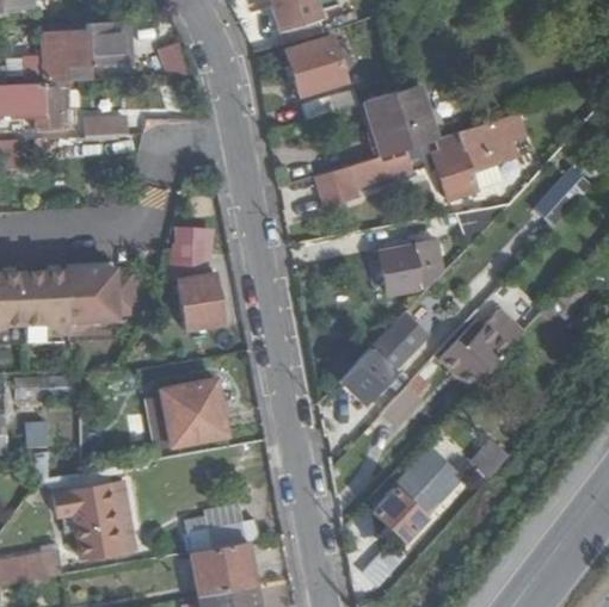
[(323,28),(315,0),(272,0),(281,26),(293,24),(296,36),(323,28)]
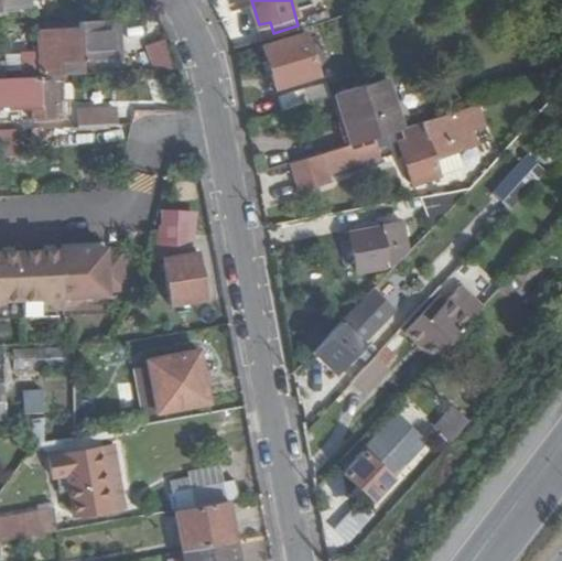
[(85,68),(84,27),(42,27),(43,71),(85,68)]
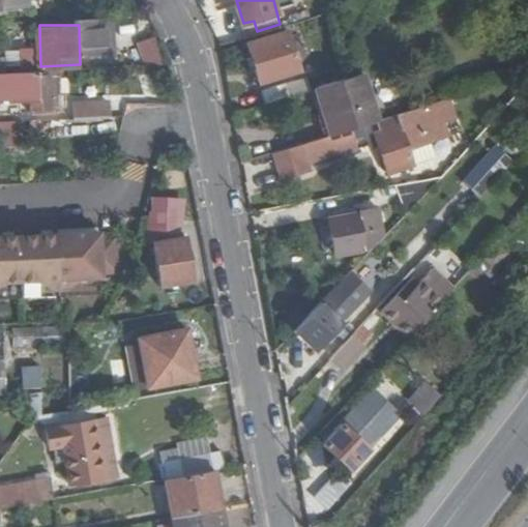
[(301,68),(289,30),(248,41),(261,81),(301,68)]
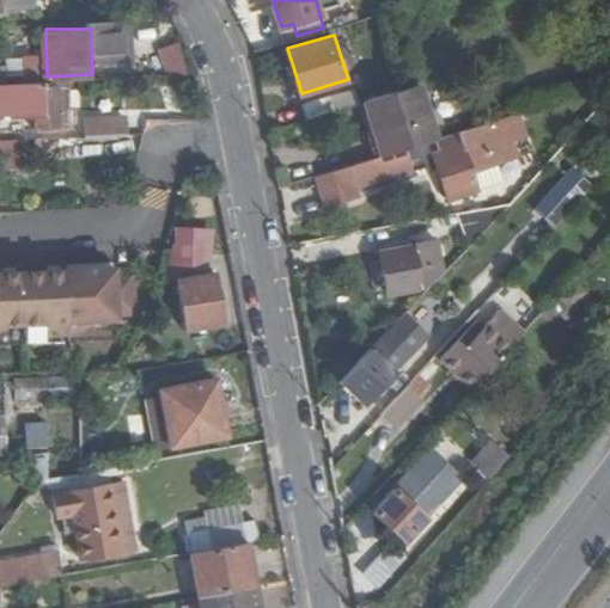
[(357,86),(306,99),(310,112),(360,99),(357,86)]
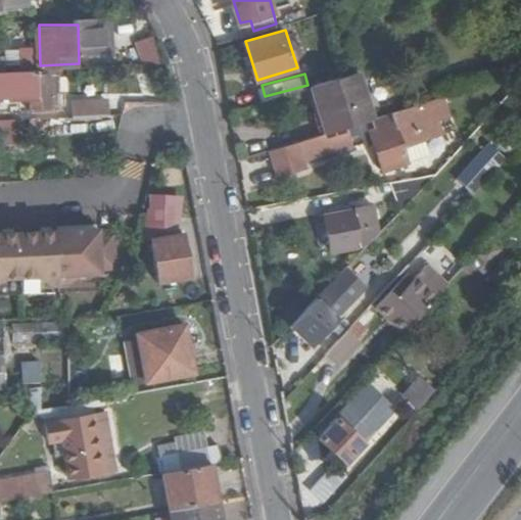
[(358,75),(310,89),(323,135),(351,126),(372,120),(358,75)]
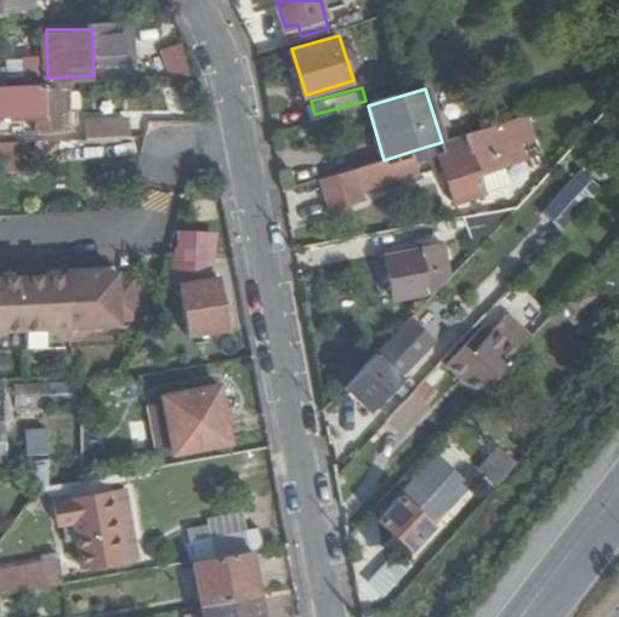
[(71,129),(71,95),(40,96),(41,131),(71,129)]
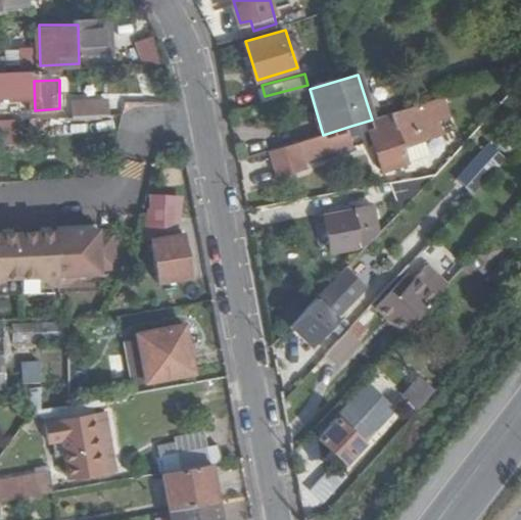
[(13,108),(13,84),(0,84),(0,96),(1,108),(13,108)]
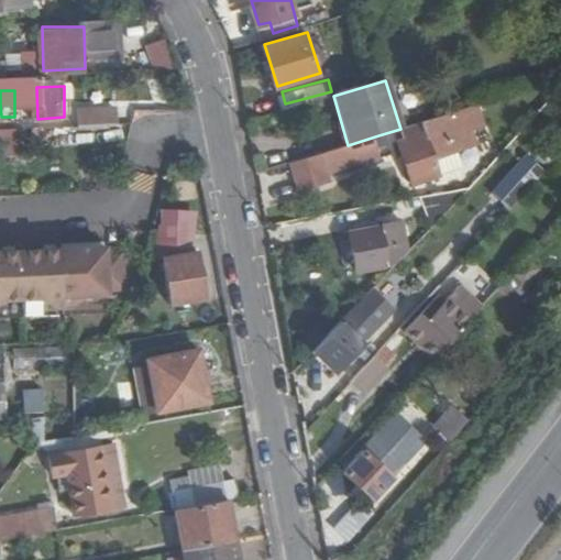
[(79,125),(112,124),(111,110),(78,111),(79,125)]
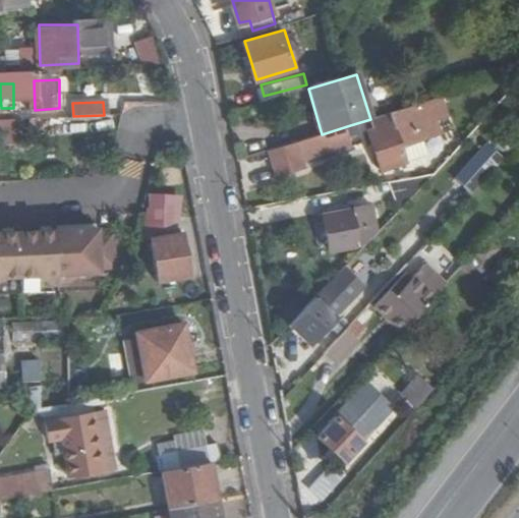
[(425,103),(370,119),(373,127),(371,129),(384,167),(429,156),(425,140),(436,138),(425,103)]
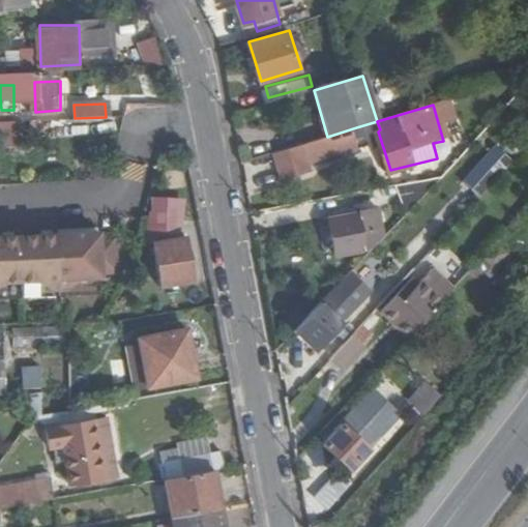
[(17,138),(16,117),(0,118),(2,139),(17,138)]
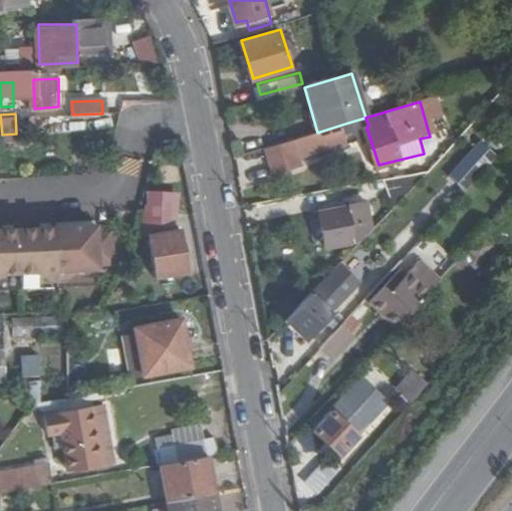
[(345,123),(317,133),(268,148),(277,174),(305,166),(303,158),(350,143),(345,123)]
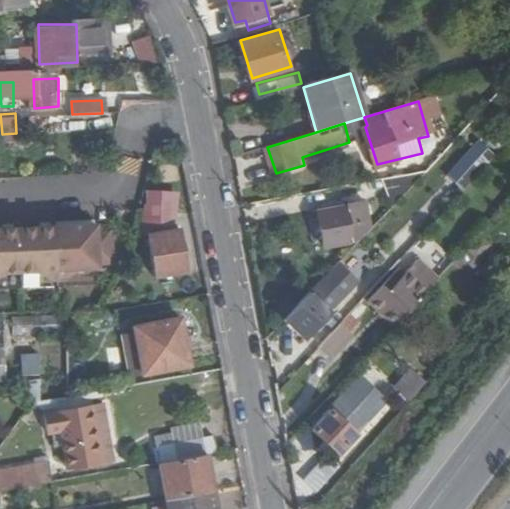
[(481,135),(449,170),(466,185),(498,151),(481,135)]
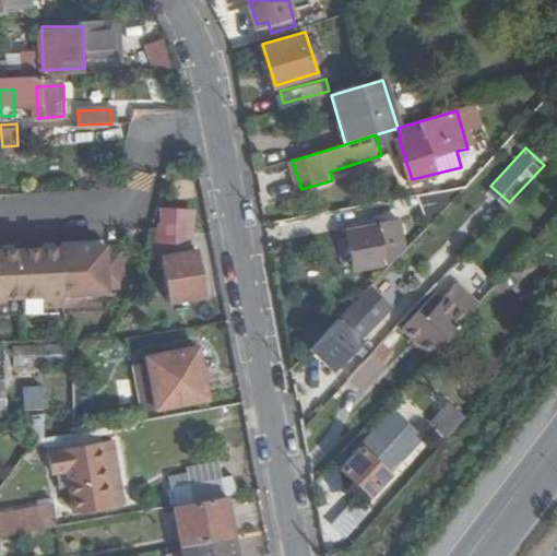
[(188,252),(191,212),(176,211),(175,227),(166,228),(164,245),(173,245),(173,260),(161,263),(167,302),(205,295),(199,251),(188,252)]
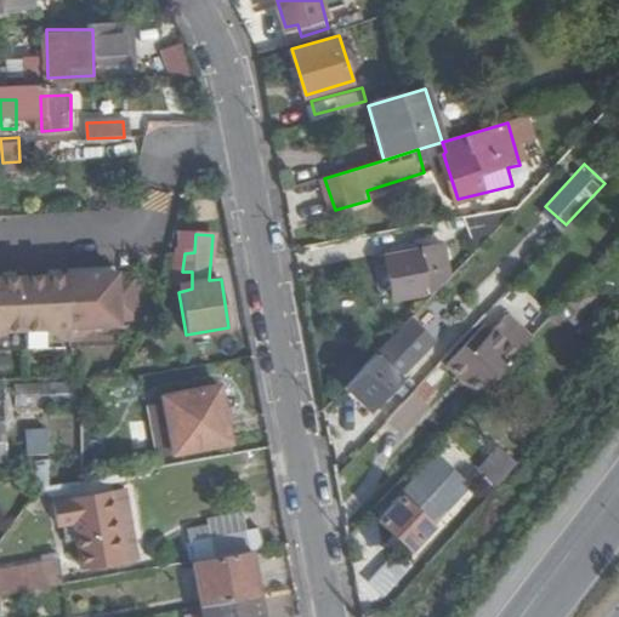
[(443,246),(388,255),(396,301),(427,297),(422,273),(448,269),(443,246)]
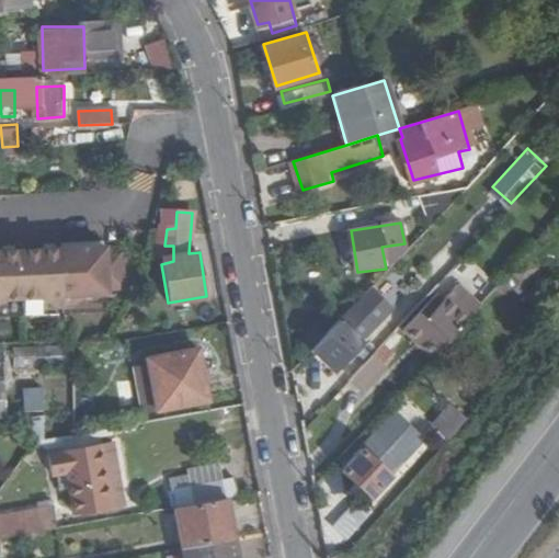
[(0,286),(121,283),(121,280),(124,280),(124,250),(105,251),(105,247),(0,250),(0,286)]
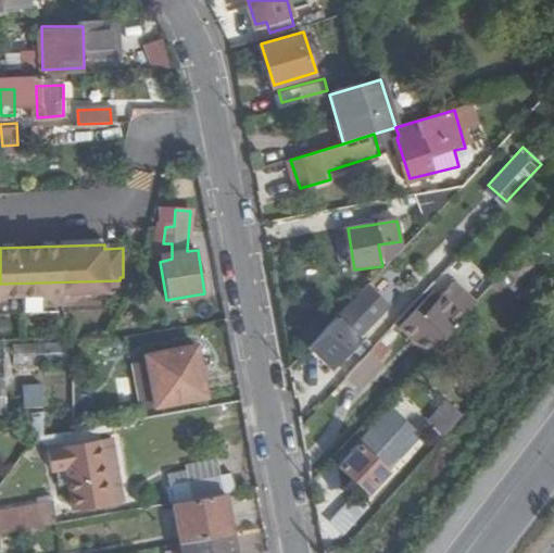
[(551,293),(518,263),(511,271),(542,303),(551,293)]
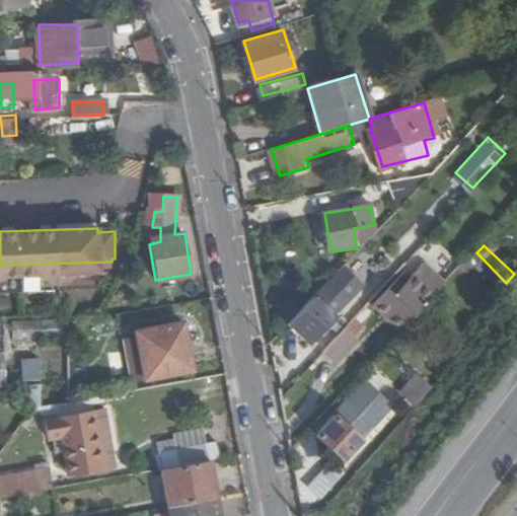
[(476,252),(468,261),(499,290),(506,283),(476,252)]
